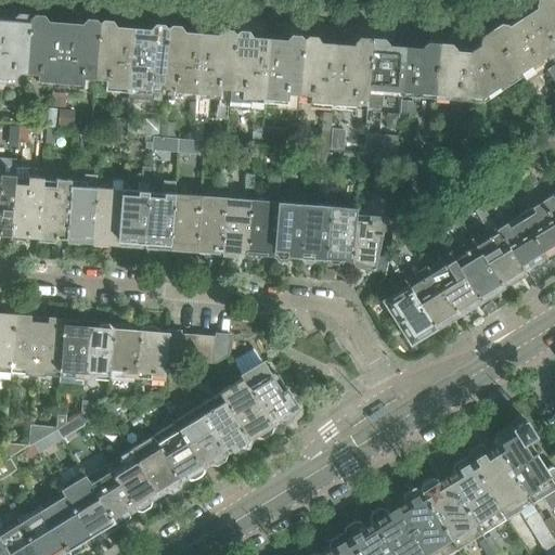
[(539,9),(526,17),(524,18),(546,54),(554,49),(554,7),(551,0),(539,0),(539,1),(538,5),(539,9)]
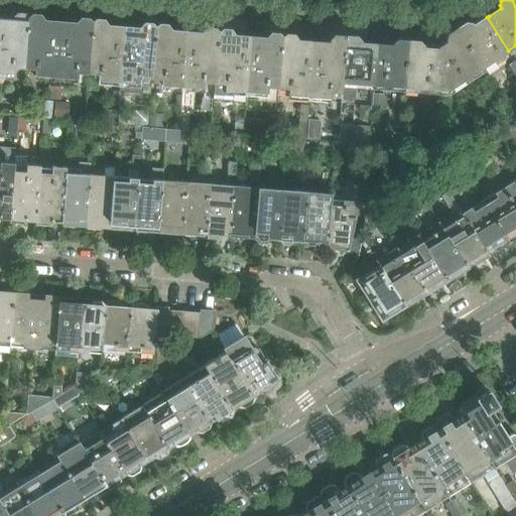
[(13,19),(0,18),(0,17),(0,73),(14,75),(15,69),(25,69),(28,16),(27,17),(24,14),(17,14),(13,19)]
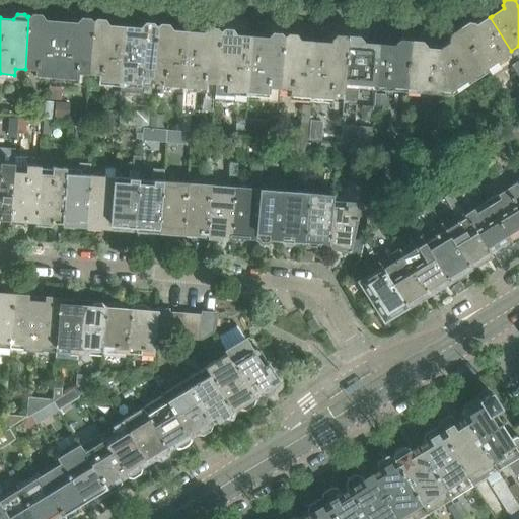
[(28,16),(25,69),(35,70),(35,76),(57,78),(61,22),(44,21),(40,16),(32,15),(30,17),(28,16)]
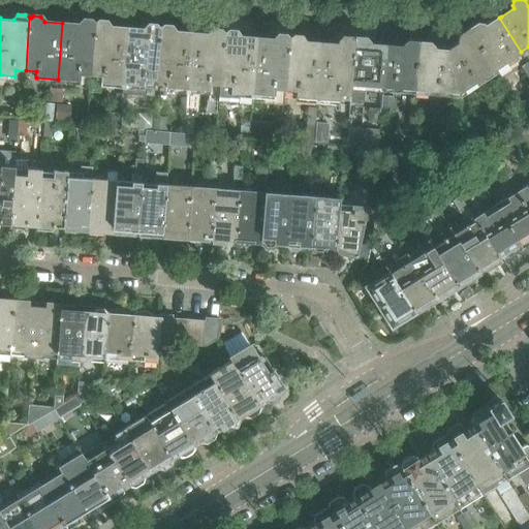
[(477,25),(469,30),(495,69),(521,52),(499,18),(484,28),(481,25),(477,25)]
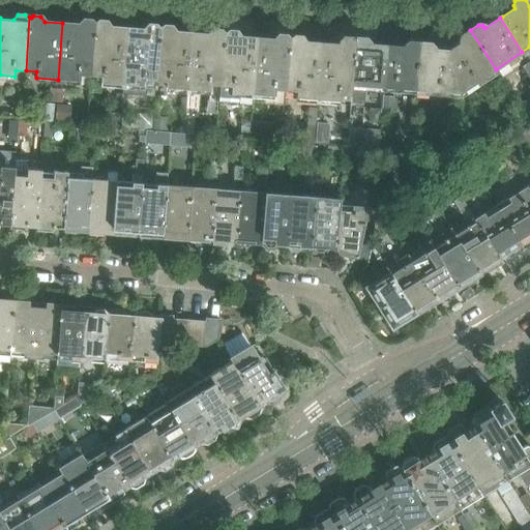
[(79,25),(65,24),(62,23),(58,80),(80,82),(81,75),(91,76),(94,22),(93,23),(91,20),(83,20),(79,25)]
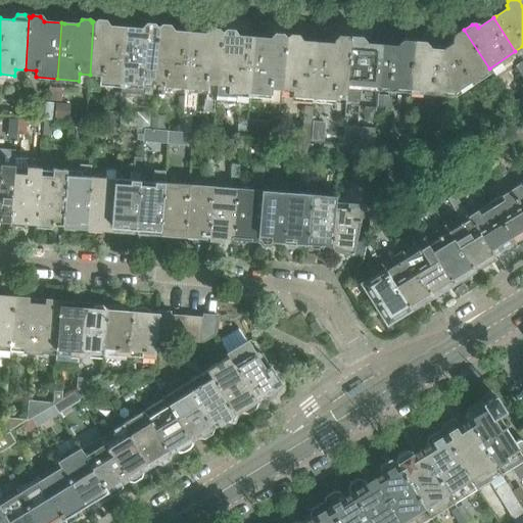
[(93,21),(90,75),(101,76),(100,82),(121,84),(125,28),(108,27),(105,20),(97,20),(95,22),(93,21)]
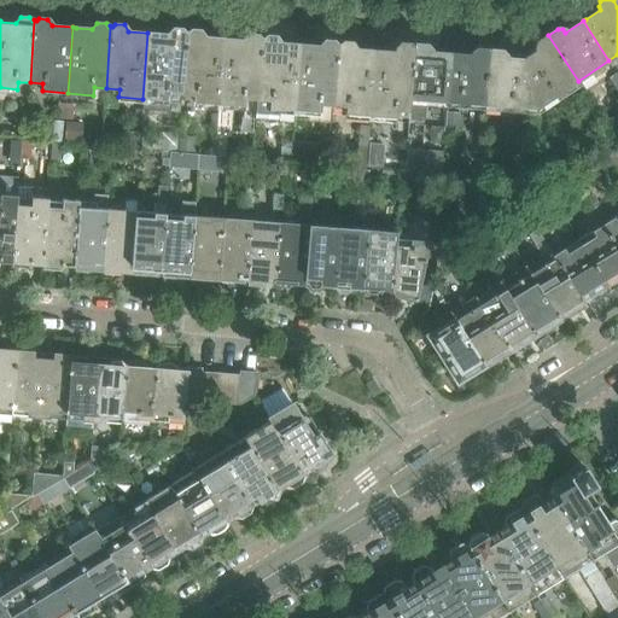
[(149,33),(143,111),(181,112),(182,94),(186,31),(185,33),(181,29),(173,29),(168,35),(149,33)]
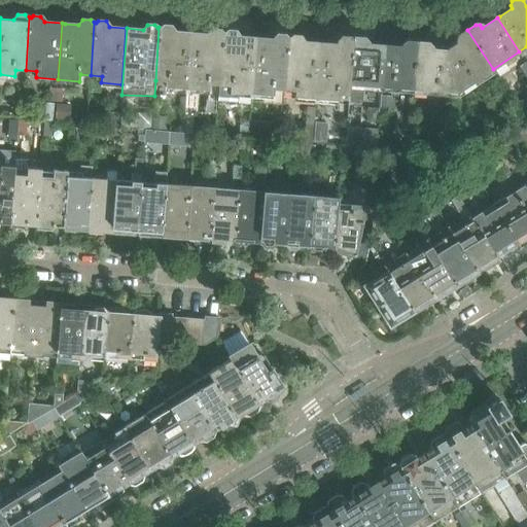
[(159,27),(155,80),(166,81),(166,88),(187,90),(191,33),(174,32),(170,26),(163,26),(161,28),(159,27)]
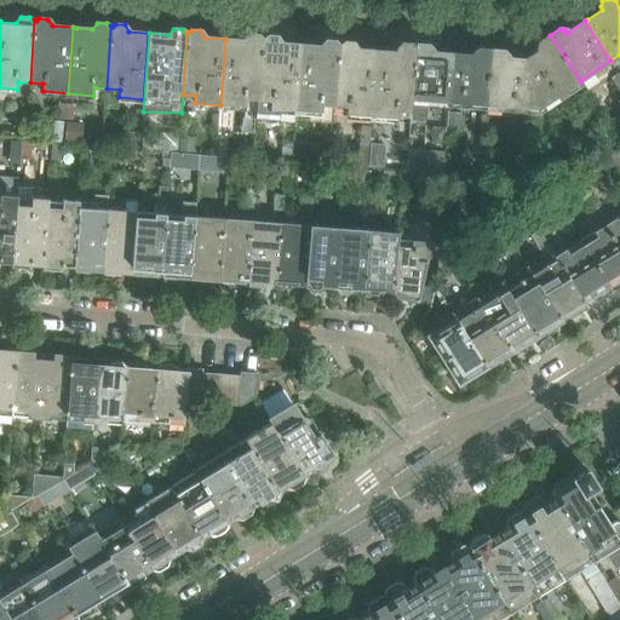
[(245,40),(229,39),(225,39),(220,105),(246,107),(247,101),(258,101),(263,36),(262,39),(258,35),(250,34),(245,40)]
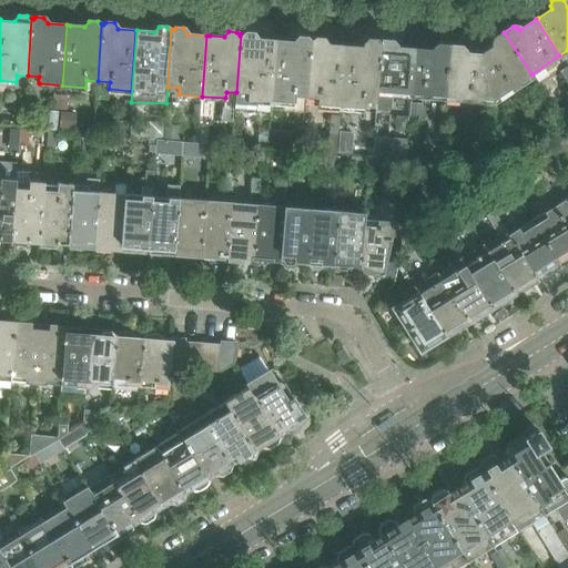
[(483,53),(478,54),(490,101),(511,88),(531,74),(504,32),(494,39),(492,43),(494,47),(484,52),(483,53)]
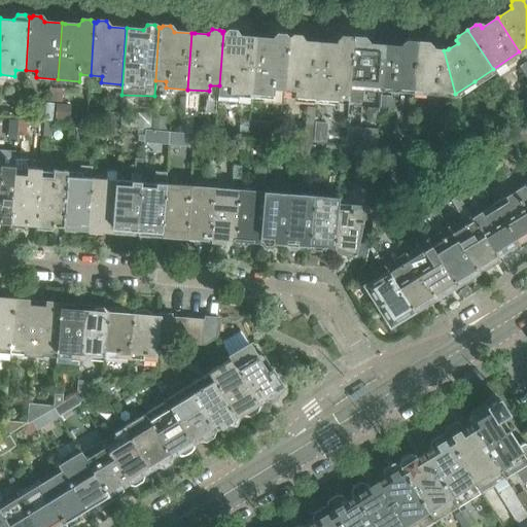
[(219,85),(218,98),(238,99),(238,94),(251,95),(255,38),(239,37),(235,31),(227,31),(225,33),(223,31),(219,85)]
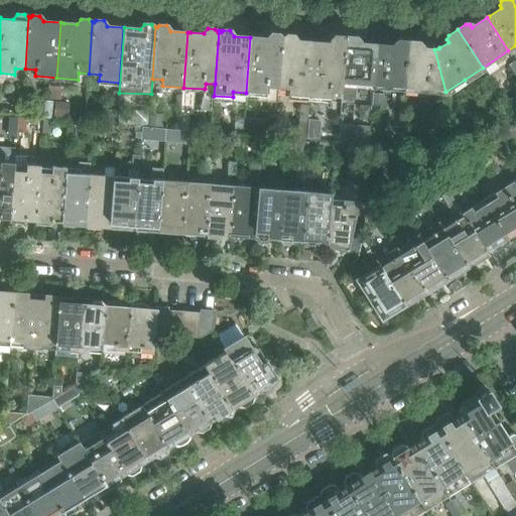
[(266,38),(254,37),(250,37),(246,93),(267,95),(268,88),(279,89),(282,35),(280,37),(278,34),(271,33),(266,38)]
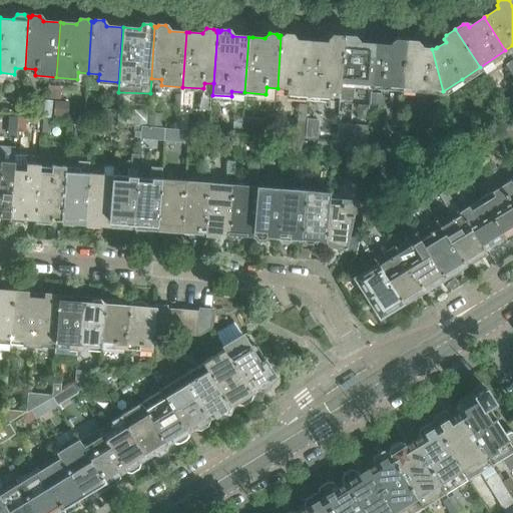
[(281,35),(278,88),(287,88),(287,95),(288,95),(307,97),(311,42),(296,41),(292,35),(285,35),(282,37),(281,35)]
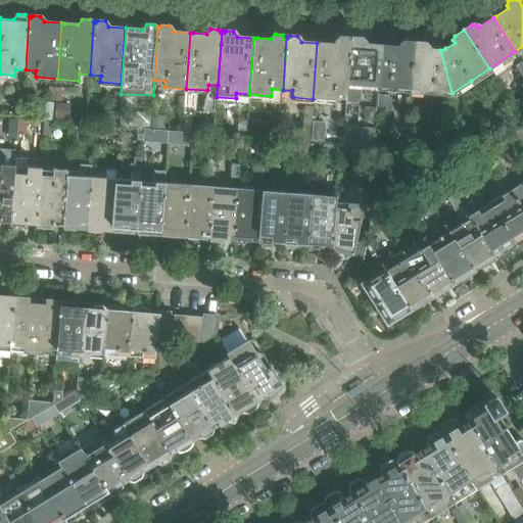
[(317,43),(313,99),(343,101),(345,85),(349,37),(339,37),(335,42),(334,44),(322,43),(317,43)]
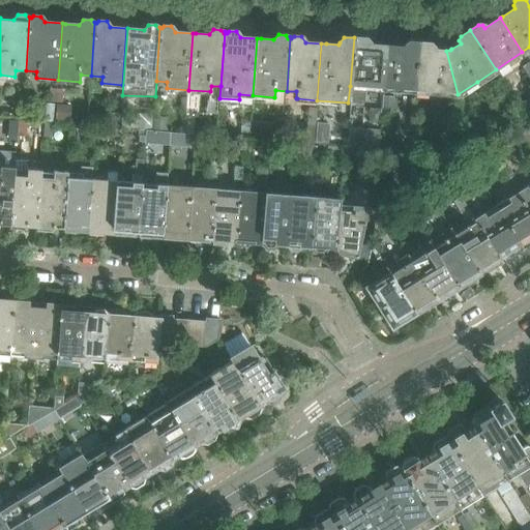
[(350,86),(348,102),(364,104),(365,87),(383,88),(386,47),(369,46),(369,42),(365,38),(354,37),(350,86)]
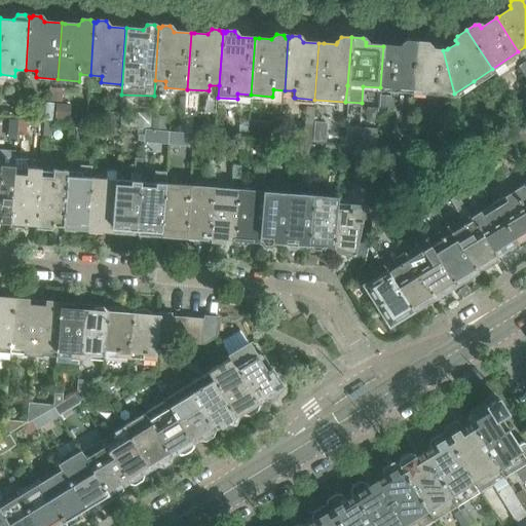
[(402,47),(386,46),(383,46),(380,87),(411,90),(414,42),(406,42),(402,45),(402,47)]
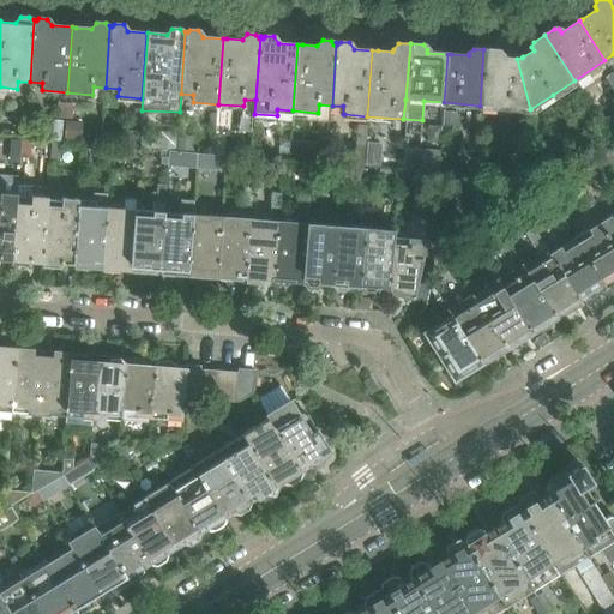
[(483,49),(480,106),(530,109),(517,59),(513,60),(501,59),(501,55),(498,50),(483,49)]
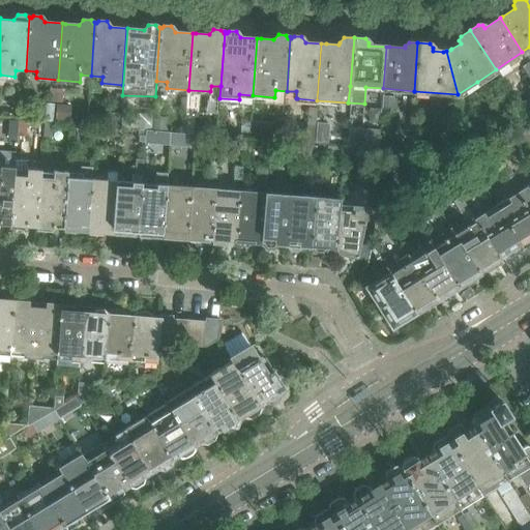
[(394,113),(394,98),(384,97),(384,112),(394,113)]
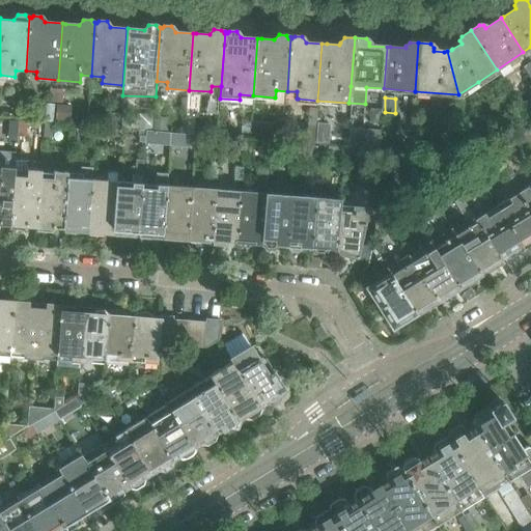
[(38,103),(36,121),(53,123),(55,105),(38,103)]
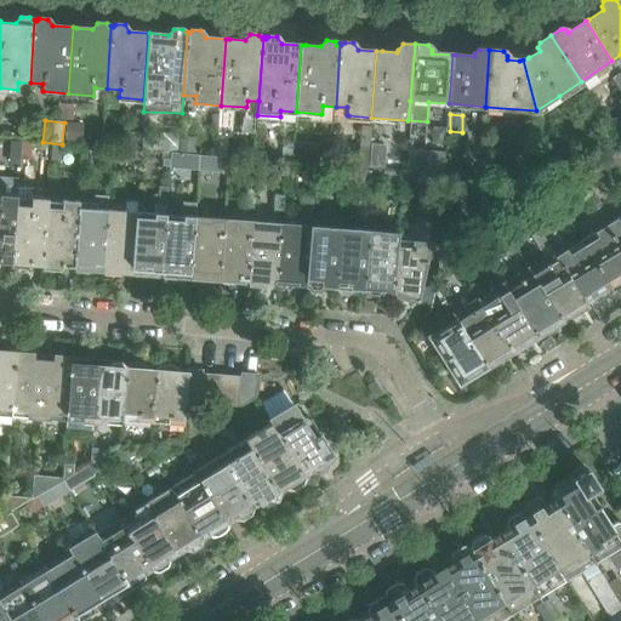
[(66,124),(64,142),(81,143),(83,125),(66,124)]
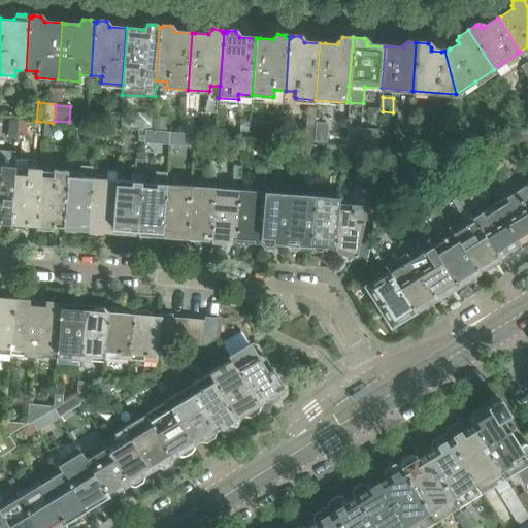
[(312,143),(315,118),(316,108),(307,107),(304,142),(312,143)]
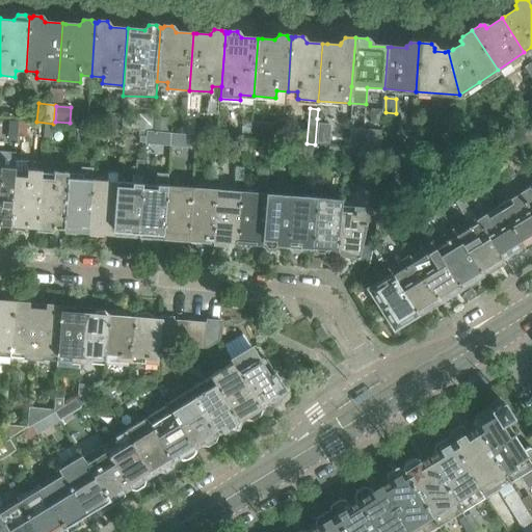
[(104,113),(103,127),(120,129),(121,114),(104,113)]
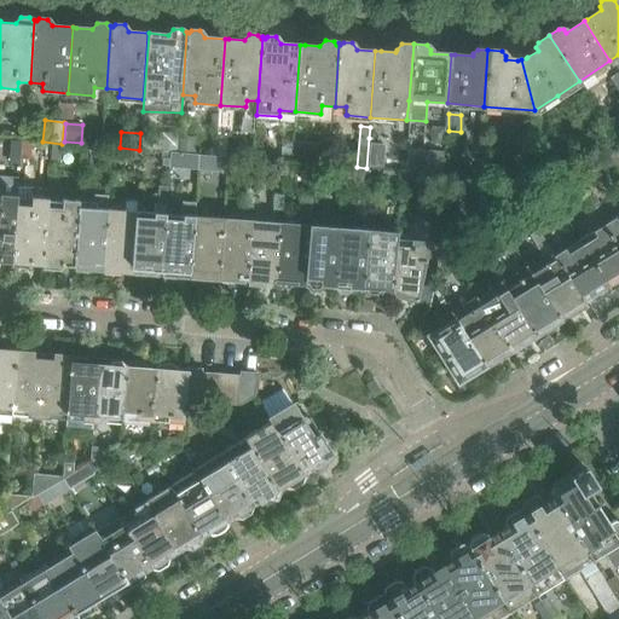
[(160,151),(160,152),(169,152),(177,154),(178,136),(161,134),(160,151)]
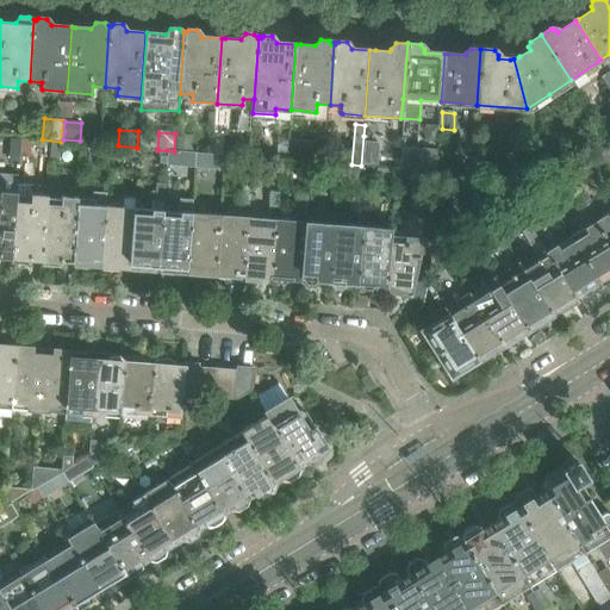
[(176,134),(175,149),(192,150),(193,135),(176,134)]
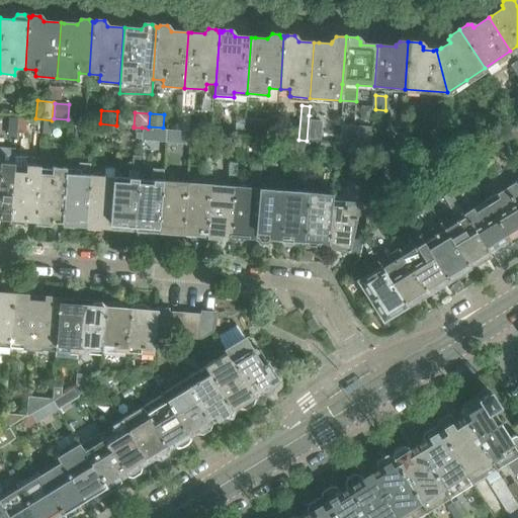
[(181,114),(180,131),(186,132),(188,132),(189,115),(181,114)]
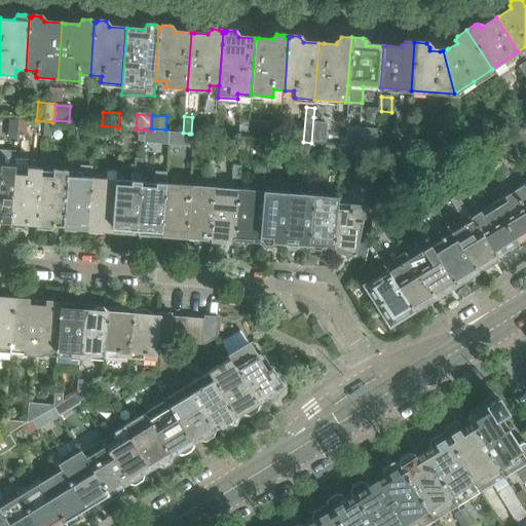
[(6,120),(5,136),(14,137),(15,135),(15,121),(6,120)]
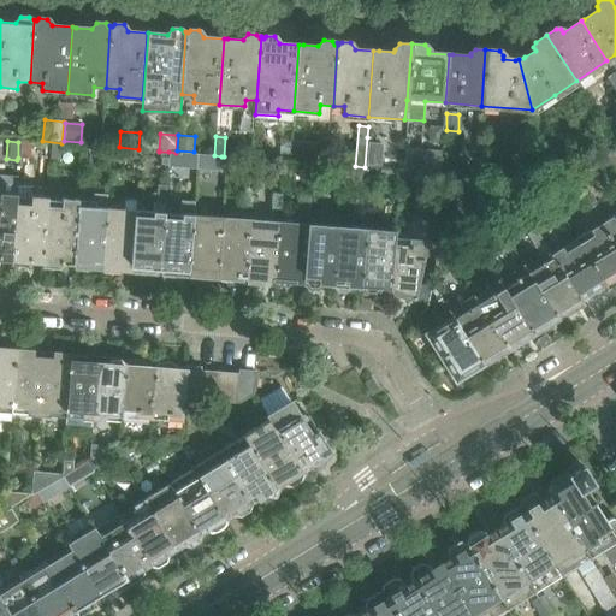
[(280,141),(278,161),(289,163),(290,142),(280,141)]
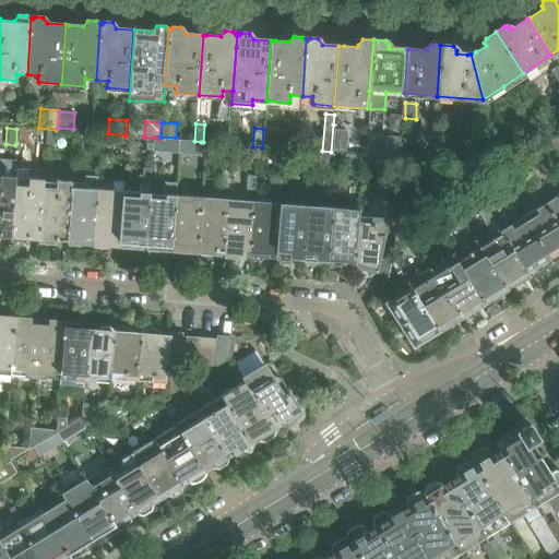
[(16,129),(16,143),(25,143),(26,129),(16,129)]
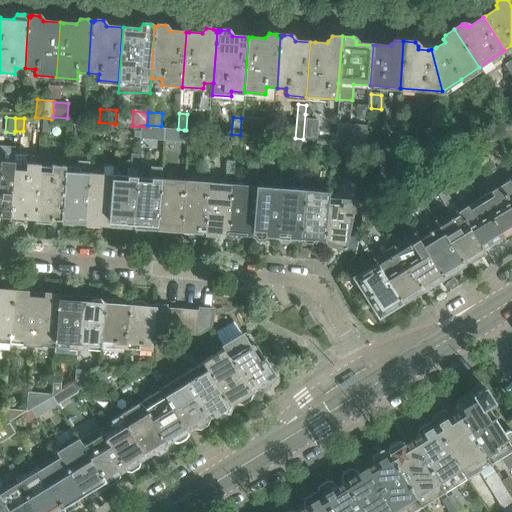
[(306,119),(305,137),(317,138),(318,120),(306,119)]
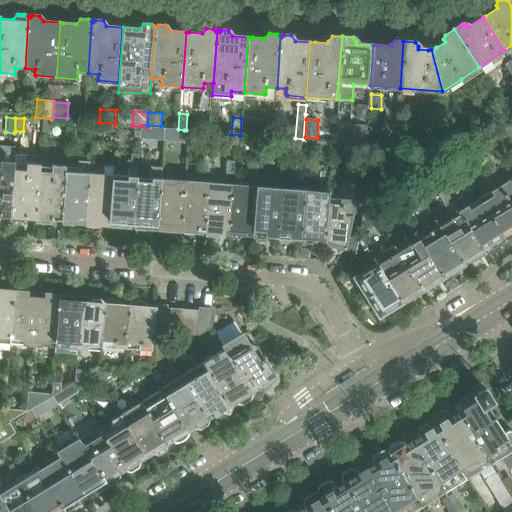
[(42,120),(40,135),(50,136),(51,120),(42,120)]
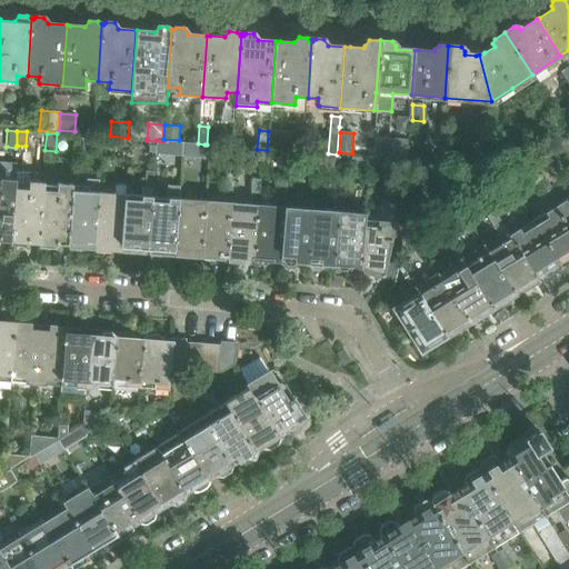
[(273,133),(272,150),(302,152),(305,136),(273,133)]
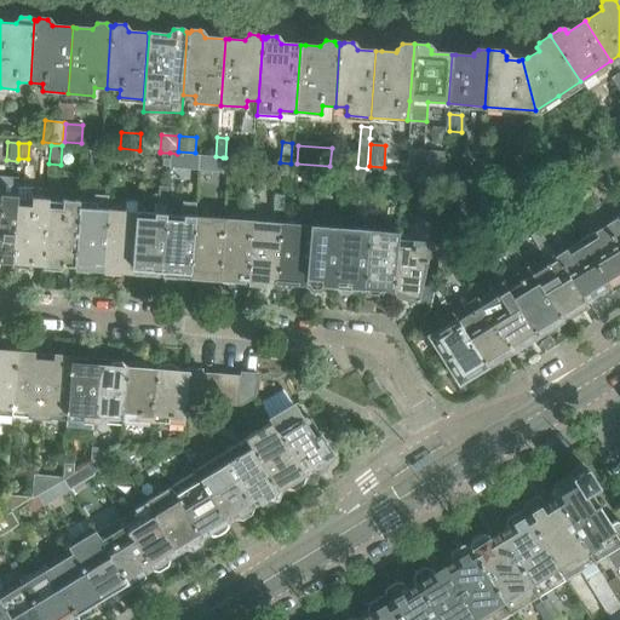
[(110,149),(109,161),(139,164),(141,151),(110,149)]
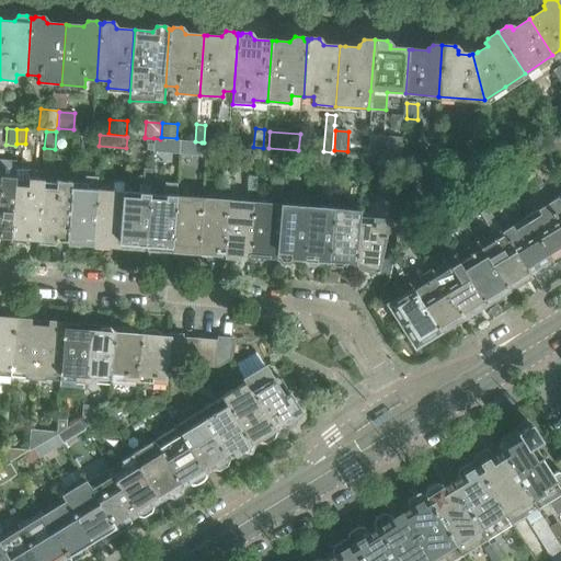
[(369,135),(367,156),(401,158),(402,137),(369,135)]
